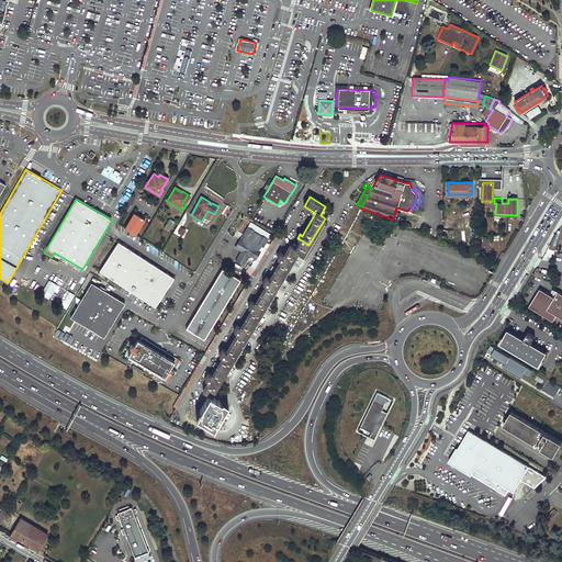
[(136,235),(145,218),(134,212),(125,227),(136,235)]
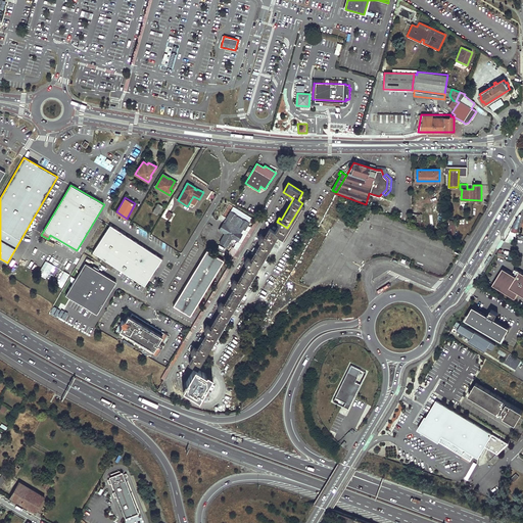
[(158,203),(153,211),(157,215),(162,206),(158,203)]
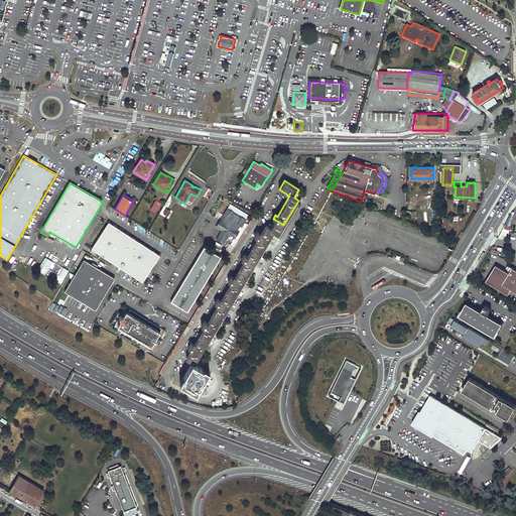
[(228,208),(223,216),(225,217),(222,221),(221,220),(216,227),(222,230),(217,239),(224,243),(229,235),(233,237),(231,241),(232,242),(239,231),(237,230),(240,226),(242,227),(246,220),(239,215),(239,216),(234,213),(235,213),(228,208)]
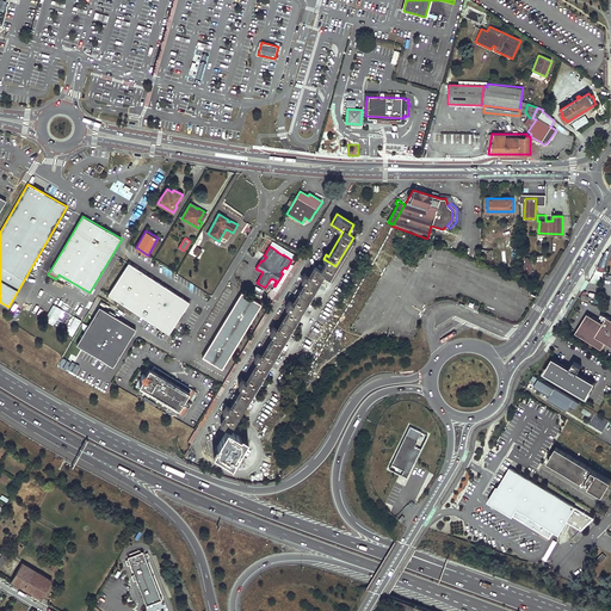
[(481,250),(481,259),(493,260),(493,251),(481,250)]
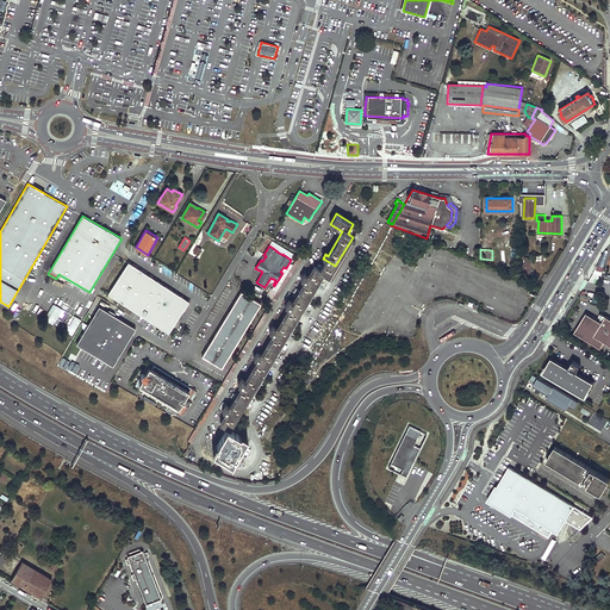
[(526,257),(523,275),(520,275),(520,277),(523,278),(524,275),(530,277),(533,259),(526,257)]
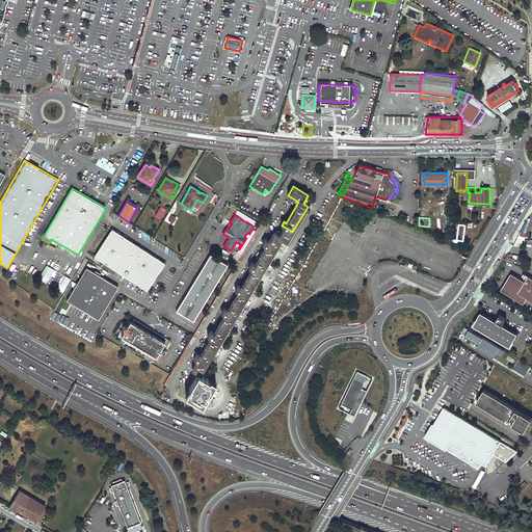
[(284,227),(278,235),(283,237),(283,239),(287,241),(292,232),(284,227)]
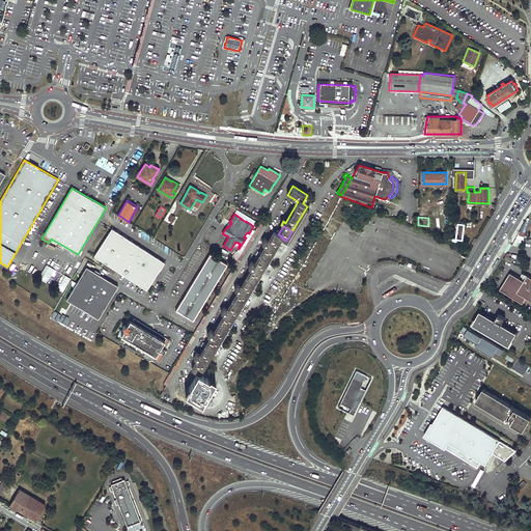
[(112,228),(94,256),(146,289),(150,284),(151,283),(151,281),(159,270),(161,270),(161,268),(164,262),(160,259),(159,257),(157,257),(146,250),(145,249),(143,249),(133,242),(132,241),(131,240),(119,233),(118,231),(116,231),(112,228)]
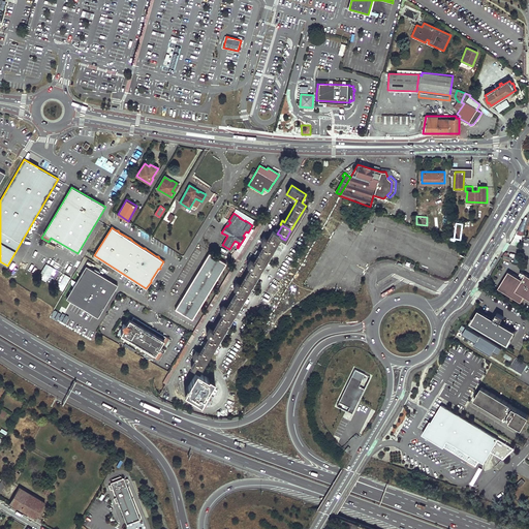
[(196,359),(191,368),(197,371),(185,393),(201,402),(214,381),(209,378),(199,373),(281,238),(281,236),(277,234),(273,231),(268,240),(265,238),(260,243),(265,245),(260,252),(257,250),(254,253),(258,256),(254,262),(251,260),(247,266),(251,268),(241,285),(237,283),(234,288),(238,290),(227,308),(223,306),(220,311),(223,313),(214,331),(210,329),(207,334),(210,336),(206,343),(203,341),(200,345),(204,347),(199,353),(196,351),(193,356),(196,359)]
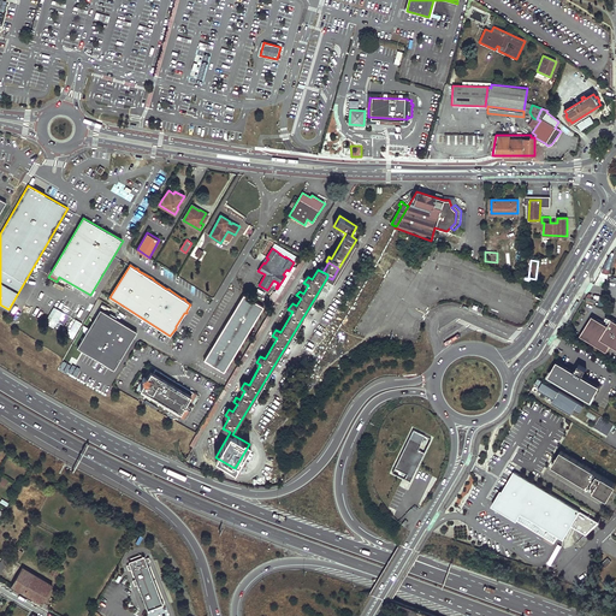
[(243,295),(205,360),(224,372),(264,307),(243,295)]
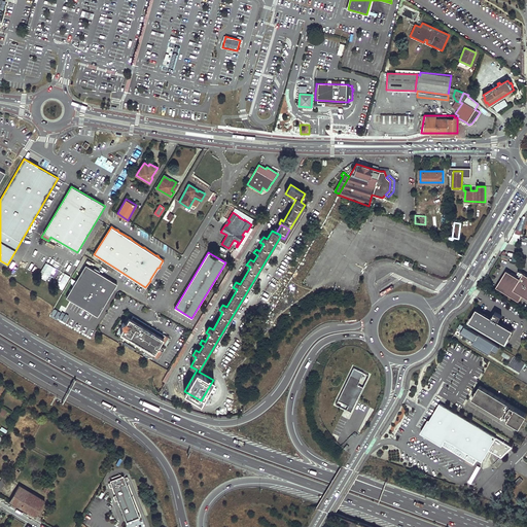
[(49,264),(42,277),(46,279),(54,267),(49,264)]
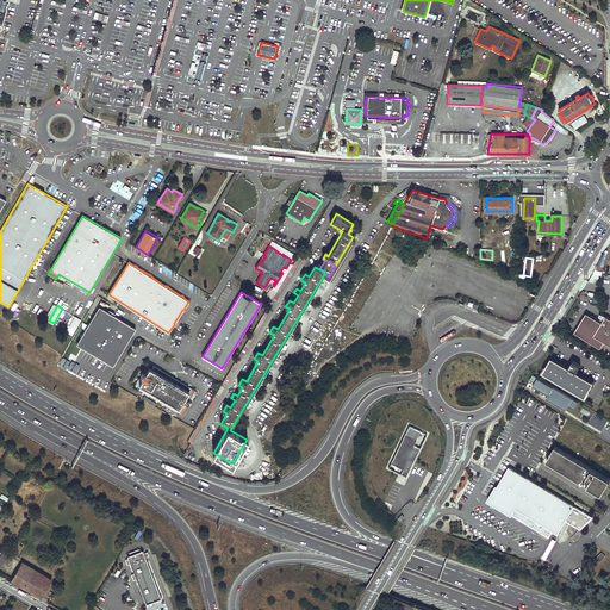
[(97,306),(75,344),(107,363),(114,361),(134,328),(97,306)]
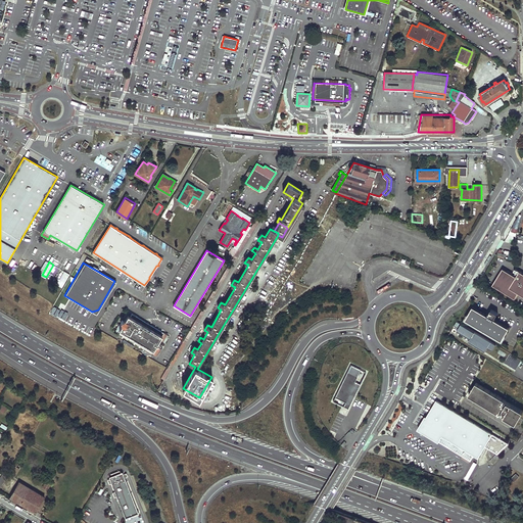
[(522,295),(522,273),(519,271),(516,276),(503,268),(492,285),(515,298),(518,293),(522,295)]
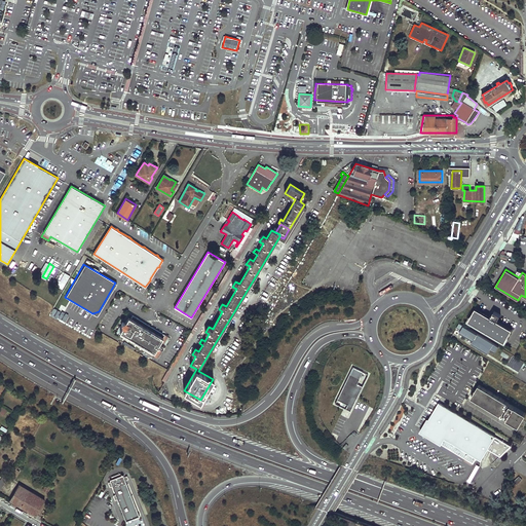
[(65,272),(58,287),(63,290),(70,275),(65,272)]
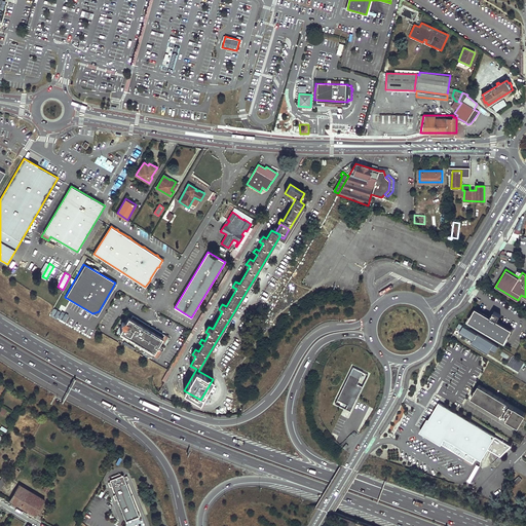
[(501,314),(495,311),(491,317),(477,308),(468,321),(504,342),(513,330),(497,321),(501,314)]
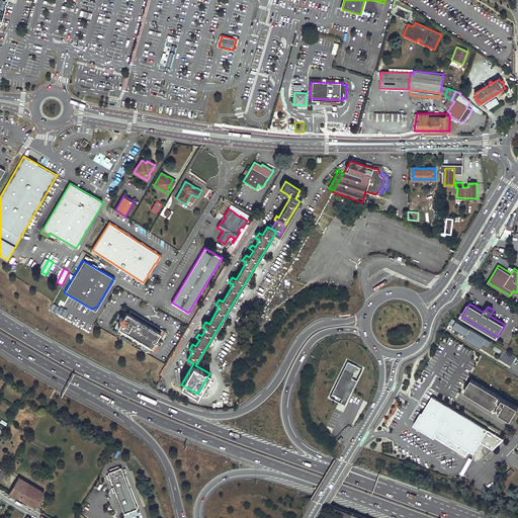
[(120,317),(114,328),(118,330),(155,352),(160,344),(155,341),(158,336),(163,340),(168,333),(149,321),(149,319),(147,318),(145,318),(144,319),(131,311),(128,314),(126,312),(122,318),(120,317)]
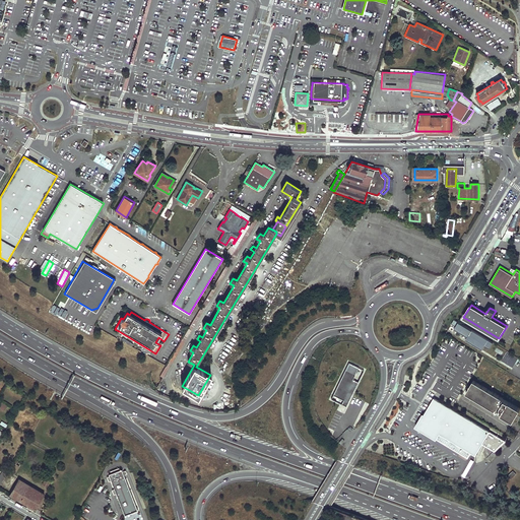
[(454,319),(452,324),(454,325),(458,328),(459,326),(466,330),(467,327),(454,319)]
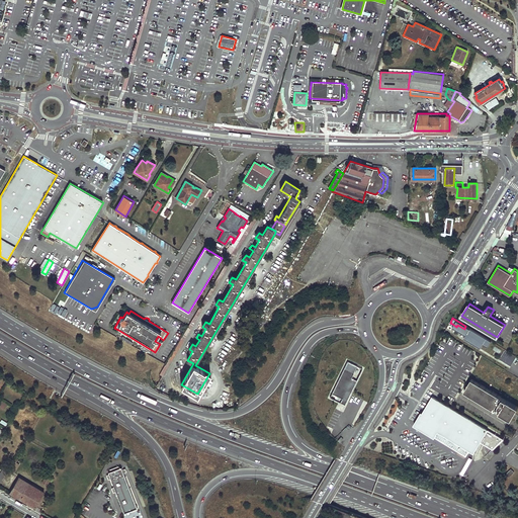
[(499,359),(510,366),(515,357),(504,351),(499,359)]
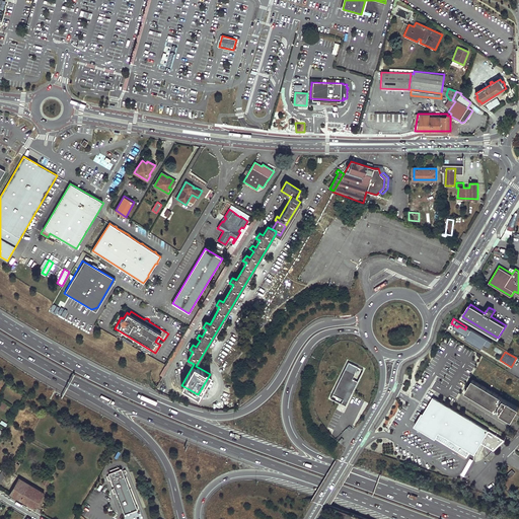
[(348,362),(332,394),(343,399),(342,402),(346,405),(358,381),(352,378),(358,367),(348,362)]
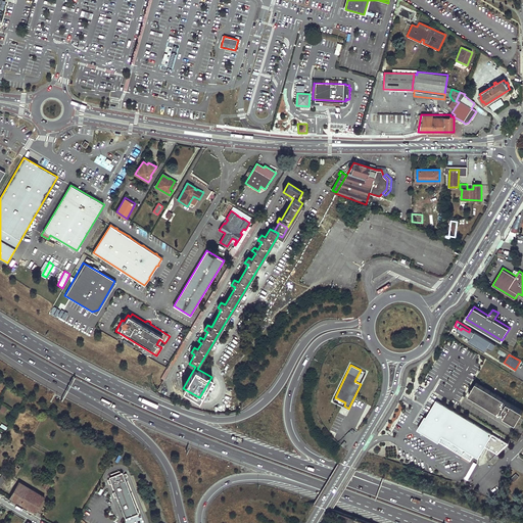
[(354,381),(361,384),(366,372),(361,370),(354,381)]
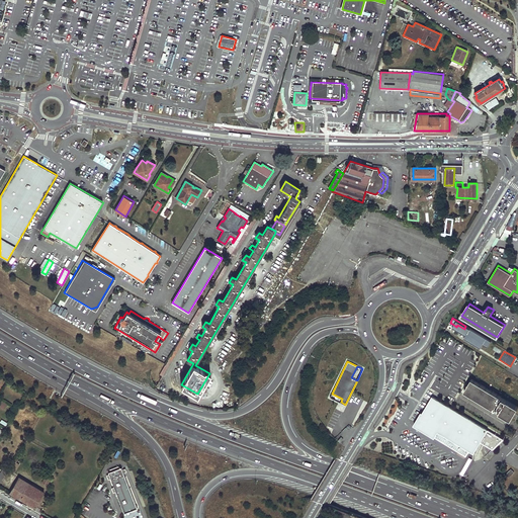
[(517,407),(471,378),(464,392),(496,410),(497,408),(501,411),(499,413),(511,420),(517,407)]
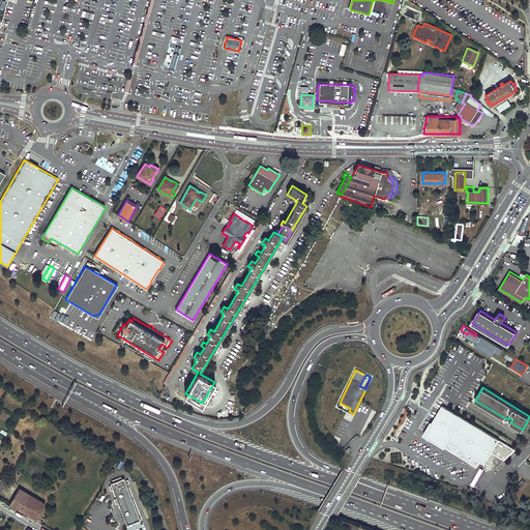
[(337,406),(349,411),(350,408),(340,403),(337,406)]
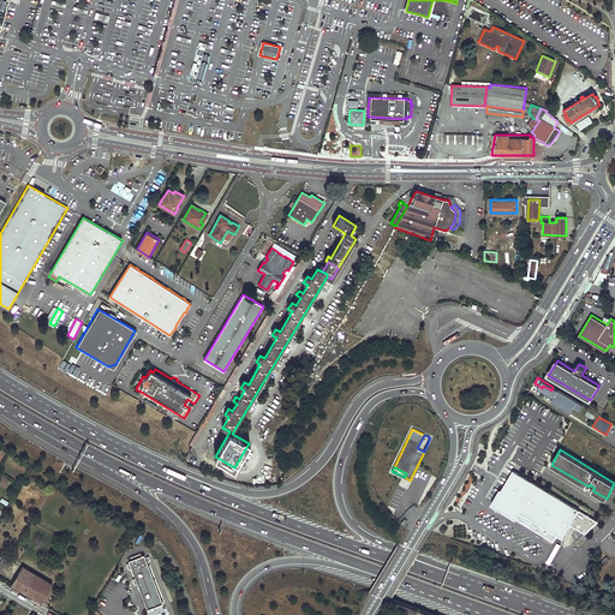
[(597,521),(513,471),(496,500),(503,503),(505,502),(518,509),(513,517),(553,541),(557,533),(562,537),(573,520),(578,523),(575,527),(585,533),(597,521)]
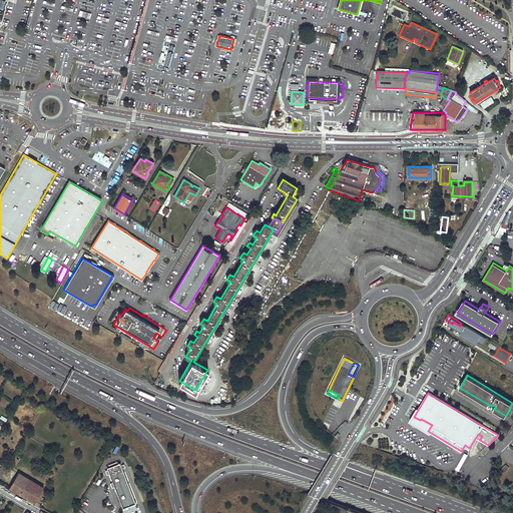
[(418,409),(417,408),(410,421),(428,431),(432,425),(421,419),(420,420),(414,417),(418,409)]
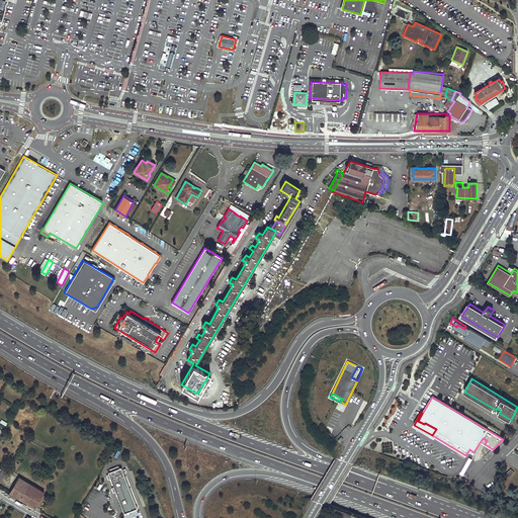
[(14,473),(19,463),(16,461),(17,460),(15,459),(9,470),(14,473)]
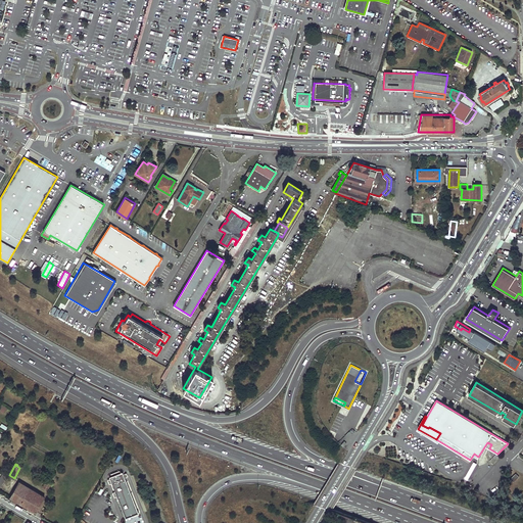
[(138,513),(121,471),(107,476),(124,519),(125,518),(138,513)]
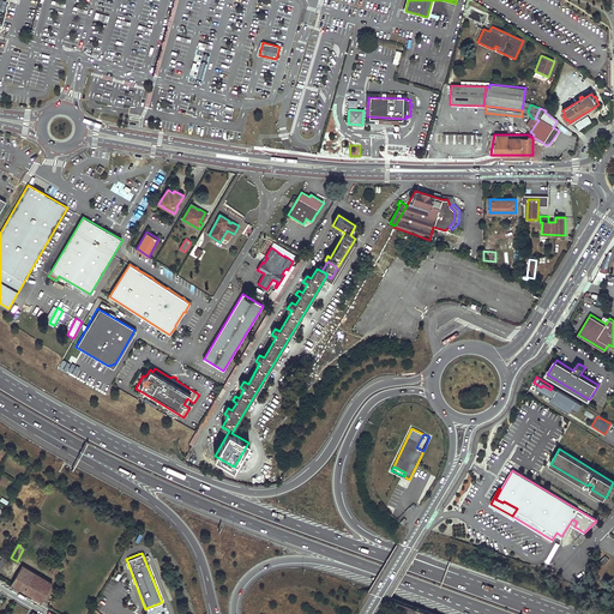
[(34,573),(22,566),(14,578),(20,582),(23,578),(29,582),(34,573)]
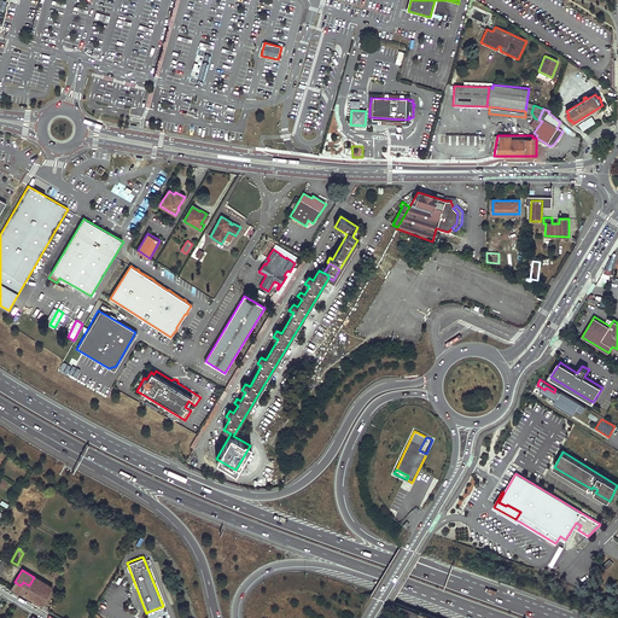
[(15,582),(11,587),(42,605),(53,588),(34,577),(29,586),(23,582),(21,586),(15,582)]
